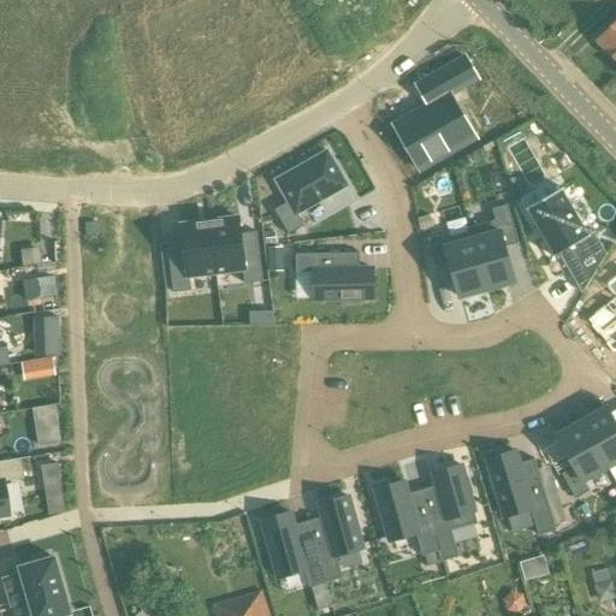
[(101,0),(111,11),(123,0),(101,0)]
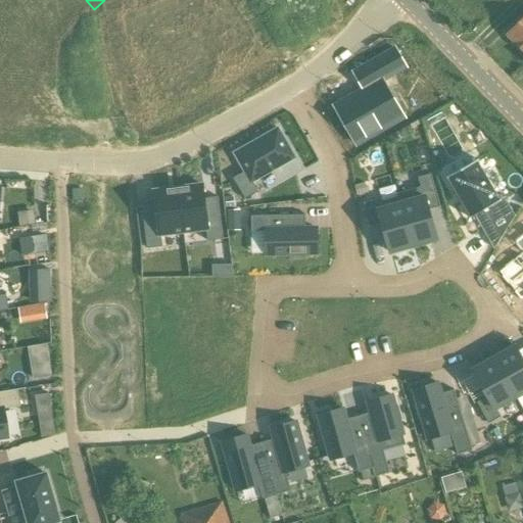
[(522,18),(507,35),(519,47),(520,51),(522,53),(522,18)]
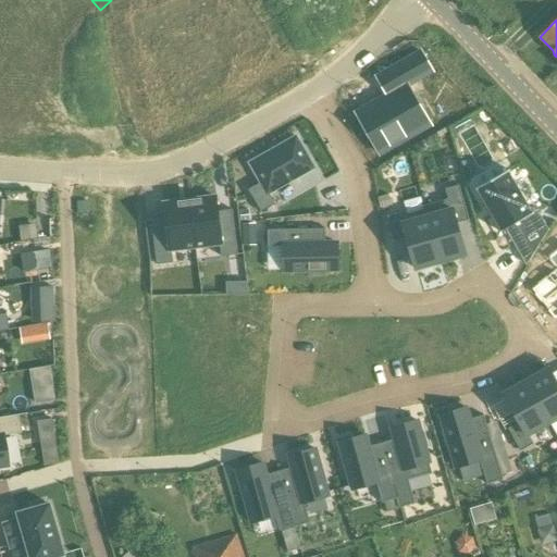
[(421,51),(392,69),(400,84),(430,66),(421,51)]
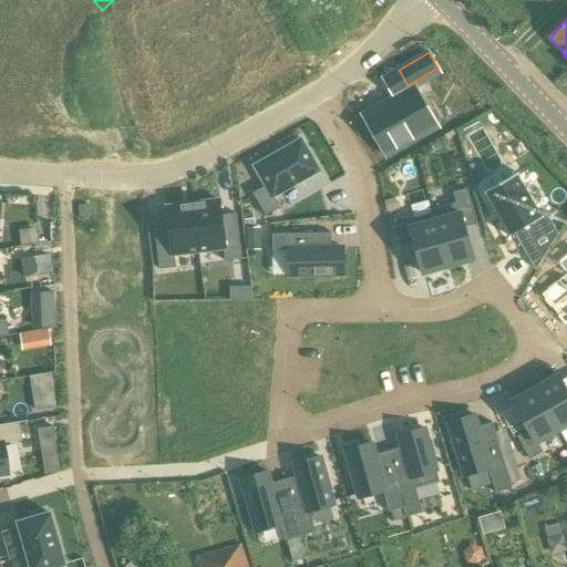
[(414,85),(362,115),(387,156),(437,126),(414,85)]
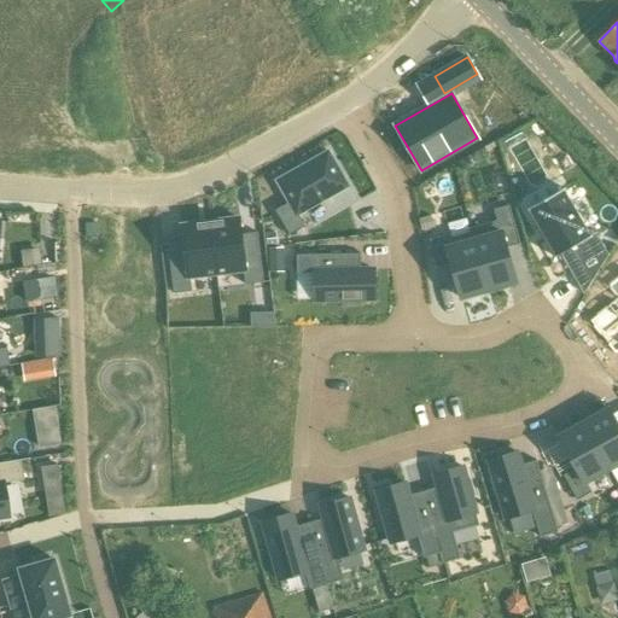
[(289,200),(275,209),(289,233),(305,223),(299,214),(349,186),(327,149),(275,178),(289,200)]
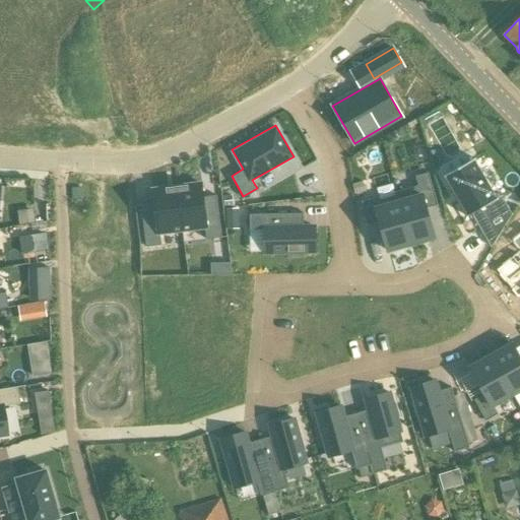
[(473,155),(442,171),(445,177),(446,177),(455,192),(460,201),(468,215),(466,215),(467,216),(472,214),(476,211),(484,225),(507,212),(505,211),(509,208),(502,195),(496,198),(474,160),(475,159),(473,155)]
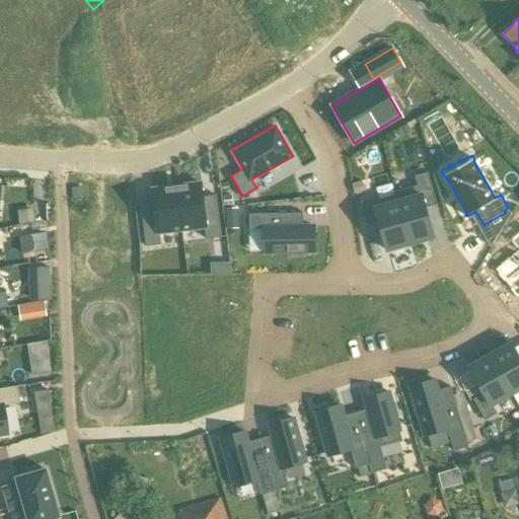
[(419,191),(396,197),(410,243),(433,237),(425,207),(436,204),(428,174),(416,177),(419,191)]
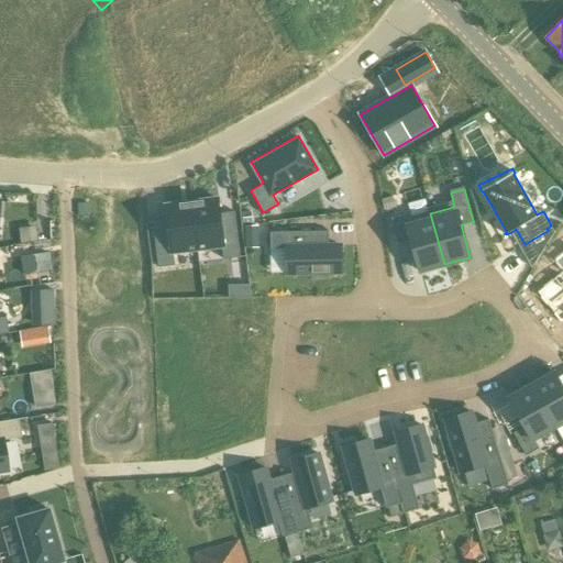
[(218,198),(191,201),(197,247),(221,245),(223,257),(240,256),(234,210),(219,212),(218,198)]
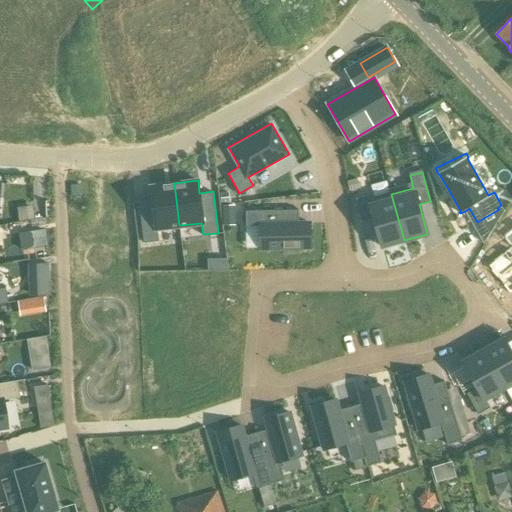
[(152,199),(139,201),(144,242),(159,240),(157,228),(179,225),(174,183),(150,186),(152,199)]
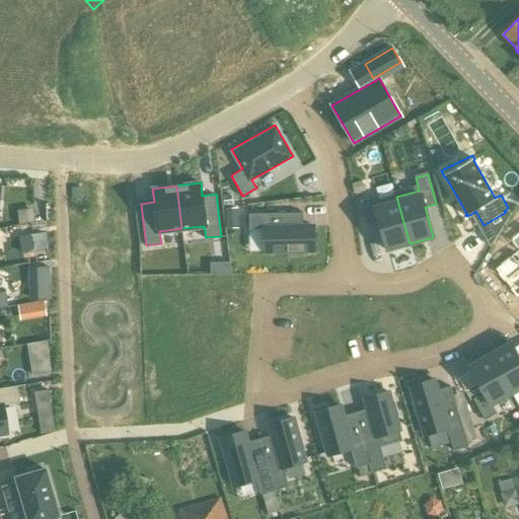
[(373,197),(360,201),(367,224),(378,220),(386,250),(410,243),(396,197),(375,203),(373,197)]
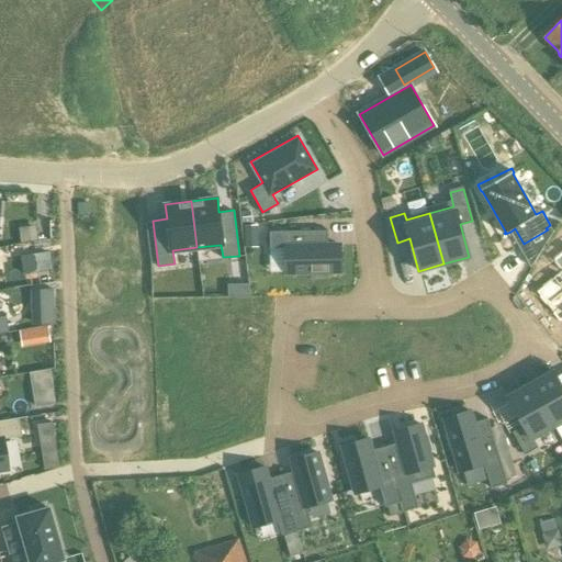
[(37,229),(19,232),(21,244),(38,240),(37,229)]
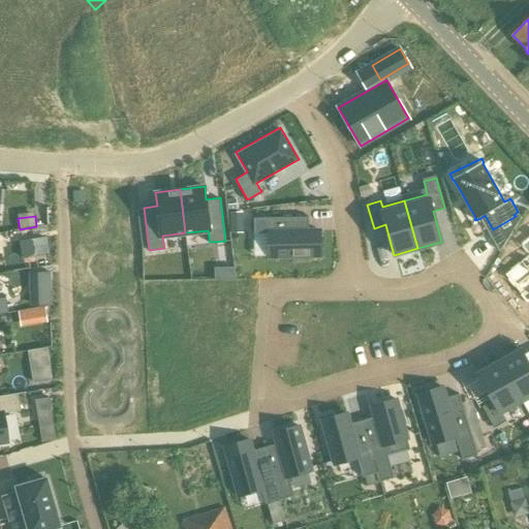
[(254,218),(254,234),(269,234),(269,256),(294,256),(294,259),(309,259),(309,256),(319,256),(319,231),(310,231),(299,231),(299,217),(254,218)]
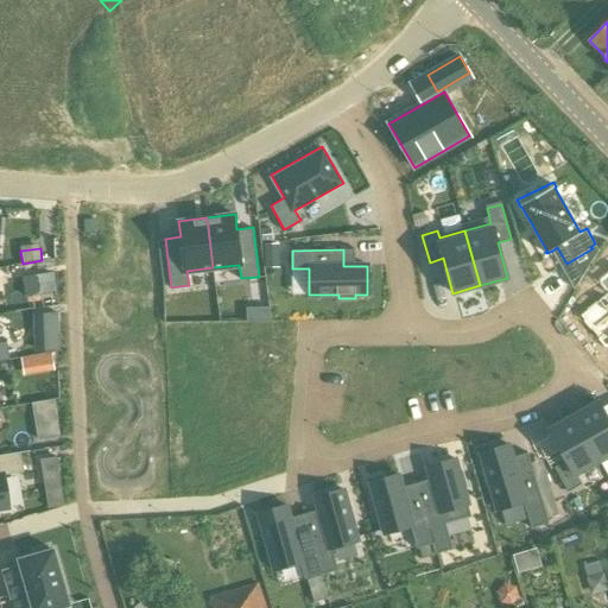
[(605,298),(577,317),(601,353),(607,347),(607,285),(600,291),(605,298)]
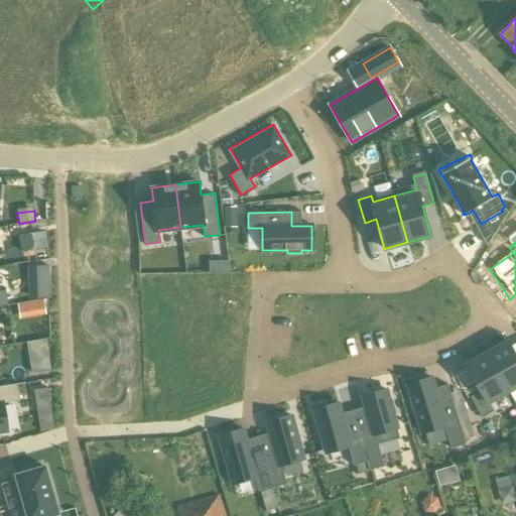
[(213,260),(213,272),(228,272),(228,260),(213,260)]
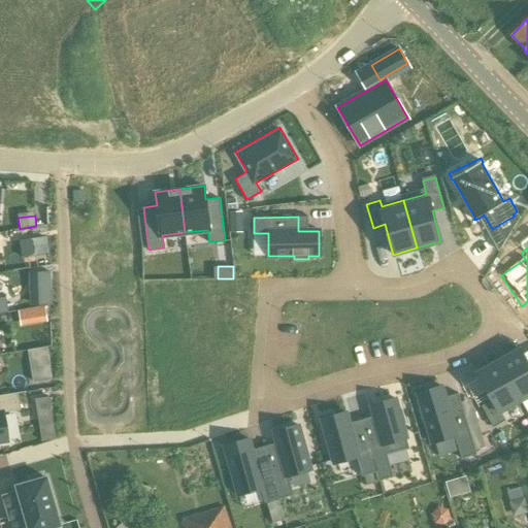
[(31,305),(50,304),(53,304),(53,294),(50,294),(31,294),(31,305)]
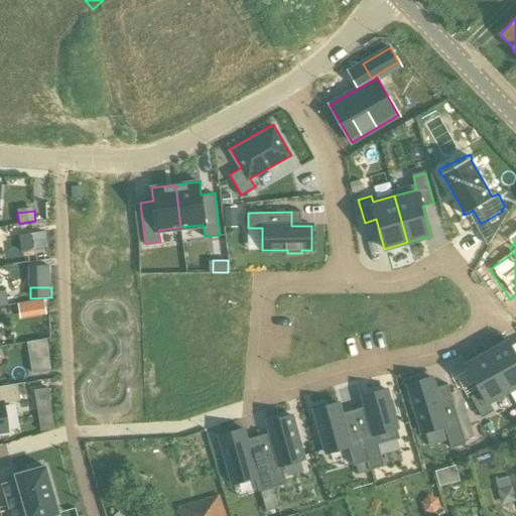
[(0,306),(8,305),(6,290),(0,291),(0,306)]
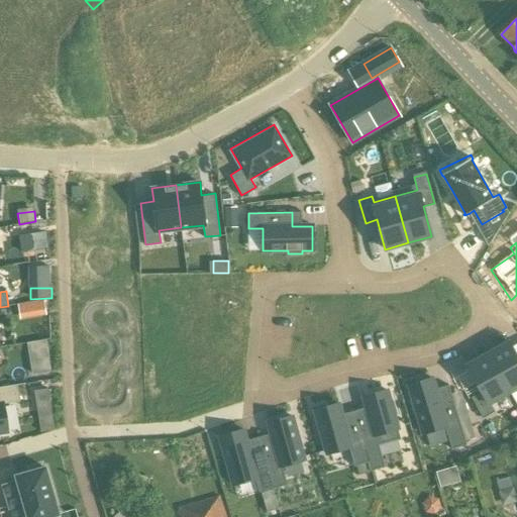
[(160,296),(147,296),(147,304),(160,304),(160,296)]
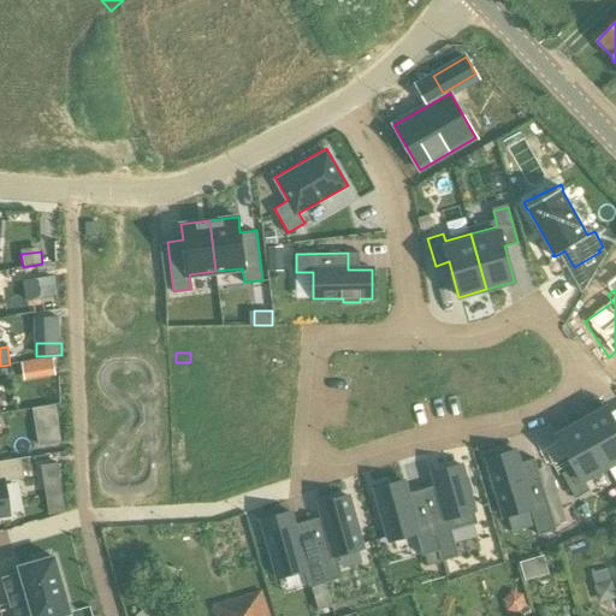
[(52,360),(36,362),(39,375),(54,373),(52,360)]
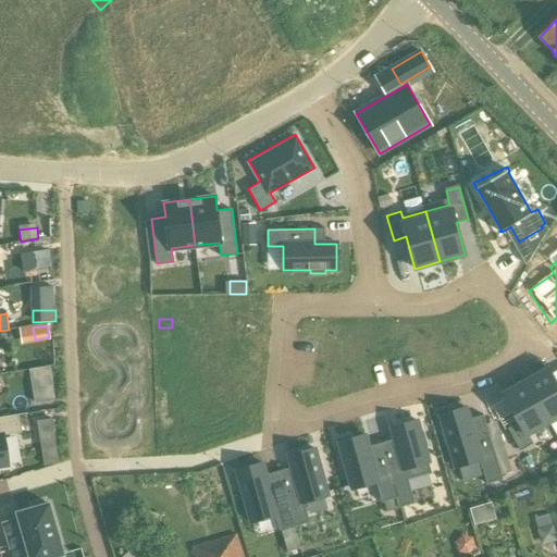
[(160,350),(173,350),(172,339),(160,339),(160,350)]
